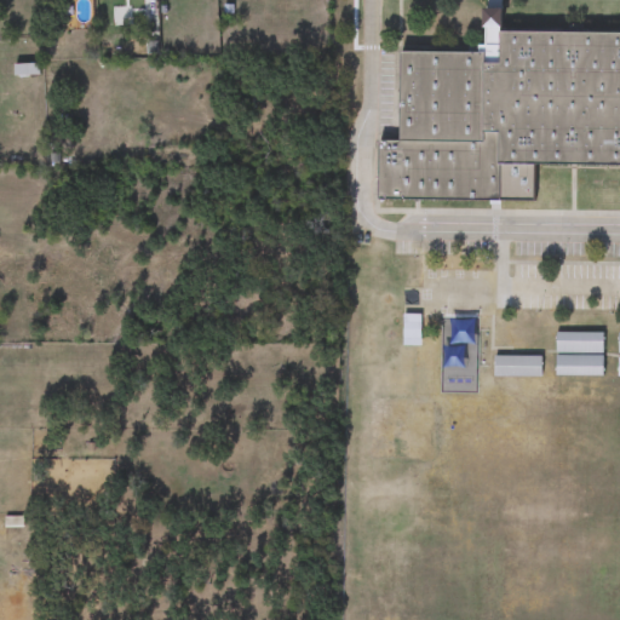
[(377,201),(378,141),(397,141),(399,50),(498,51),(498,32),(619,32),(619,166),(499,166),(498,201),(377,201)]
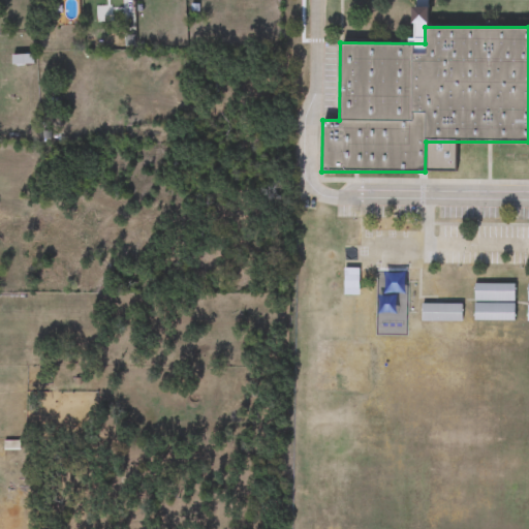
[(477,161),(477,178),(437,178),(437,160),(477,161)]
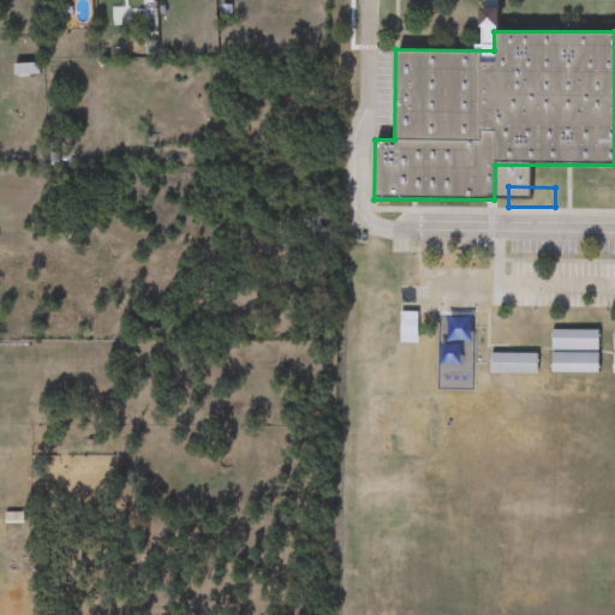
[(399,344),(399,314),(416,314),(416,344),(399,344)]
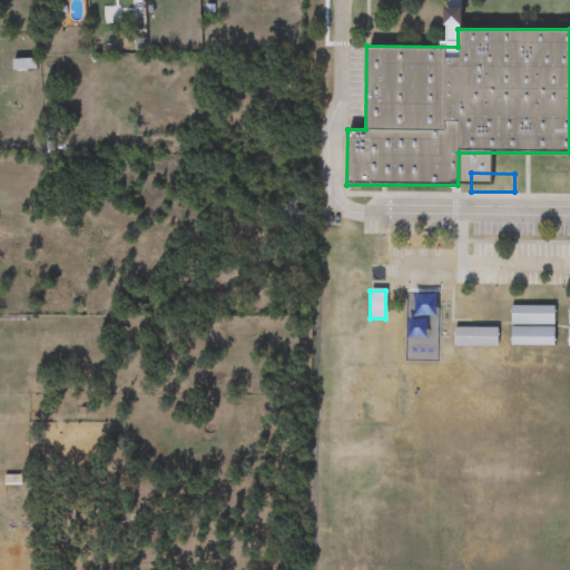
[(510,325),(510,307),(553,307),(553,325),(510,325)]
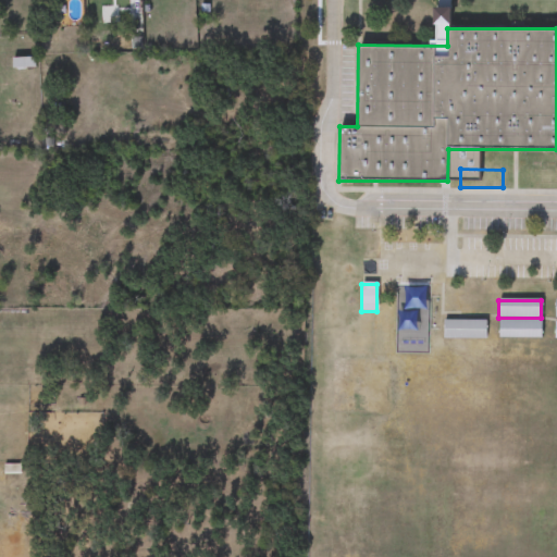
[(485,338),(443,338),(443,320),(485,320),(485,338)]
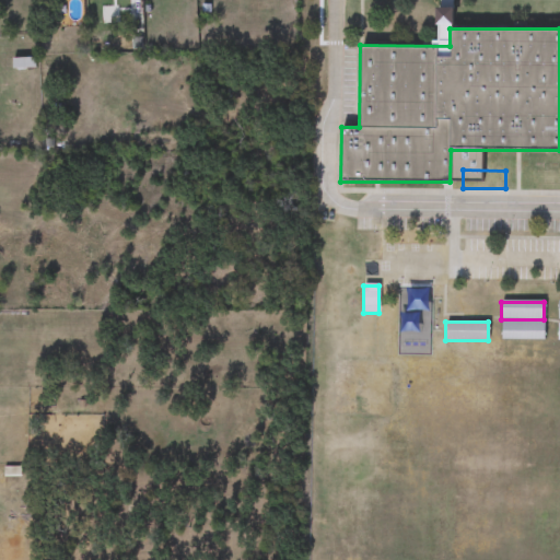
[(544,340),(501,340),(501,322),(544,322),(544,340)]
